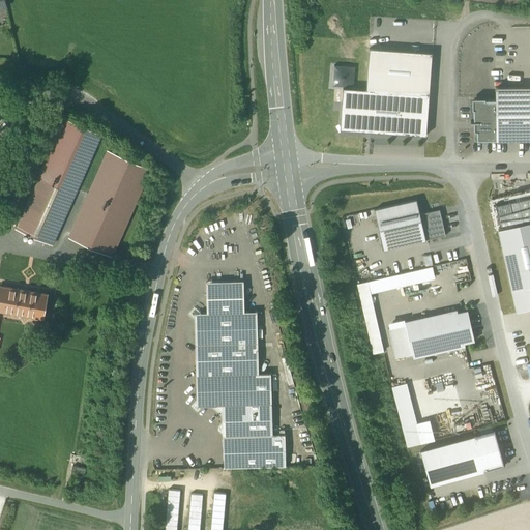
[(369,48),(366,90),(354,89),(343,89),(340,129),(369,131),(425,136),(432,54),(369,48)]
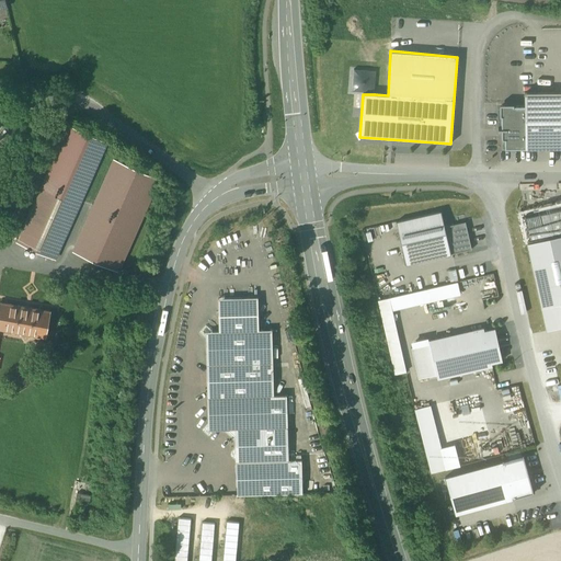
[(377,71),(354,70),(352,93),(363,94),(375,94),(377,71)]
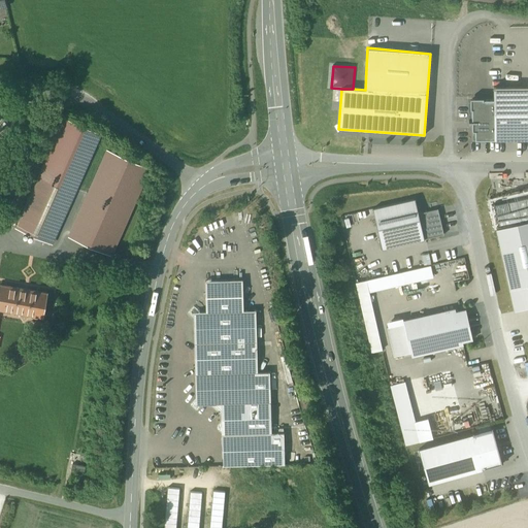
[(492,99),(470,99),(471,130),(475,130),(475,139),(527,138),(527,85),(491,85),(492,99)]
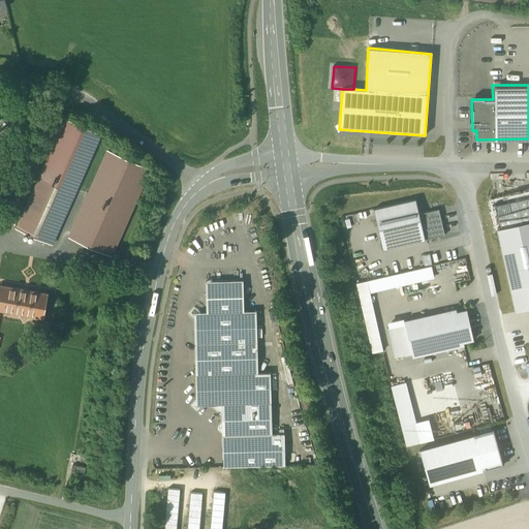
[(100,134),(65,119),(17,228),(52,244),(100,134)]
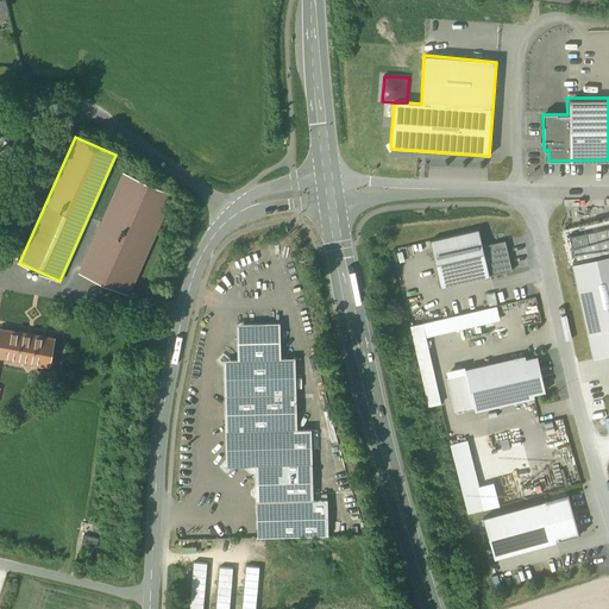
[(173,195),(123,174),(79,272),(129,294),(173,195)]
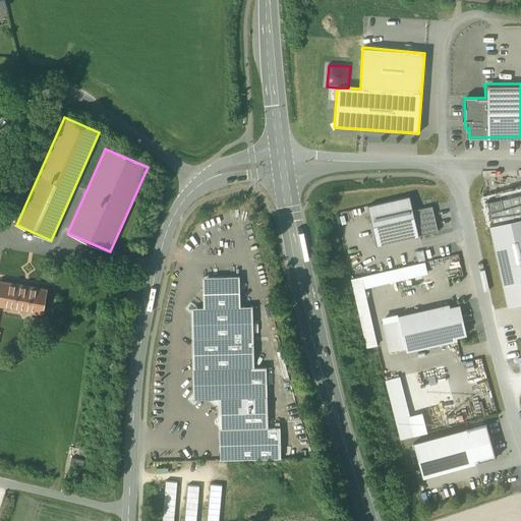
[(494,225),(489,226),(508,306),(520,302),(520,194),(505,198),(488,203),(494,225)]
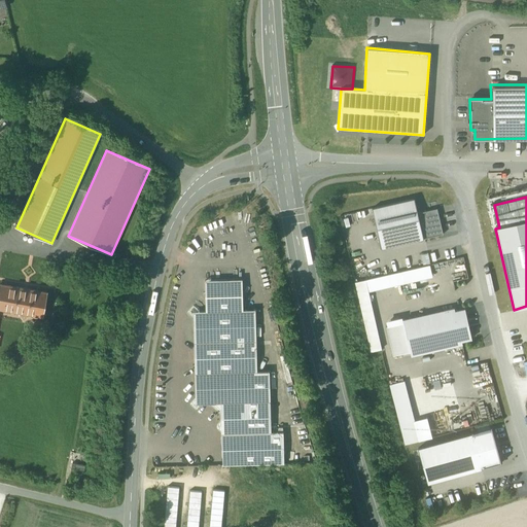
[(417,213),(414,199),(372,208),(381,249),(424,239),(443,235),(440,222),(436,209),(417,213)]
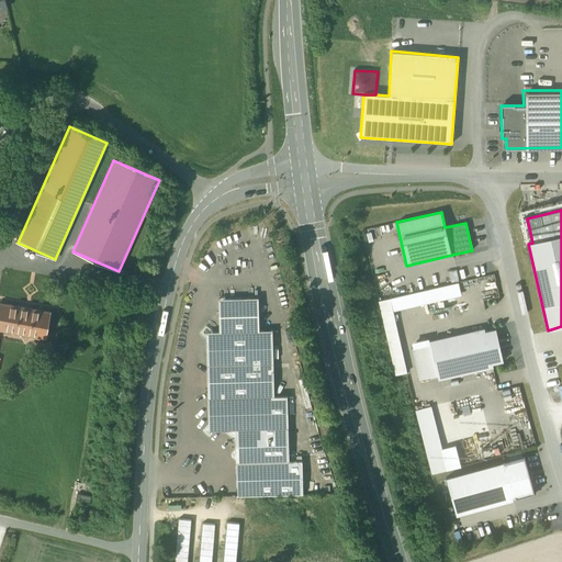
[(258,299),(218,300),(220,333),(213,333),(206,326),(200,333),(206,339),(209,425),(203,431),(210,438),(216,431),(223,430),(236,442),(236,449),(232,454),(232,458),(236,462),(237,496),(303,495),(302,460),(289,461),(288,395),(274,396),(272,330),(259,332),(258,299)]
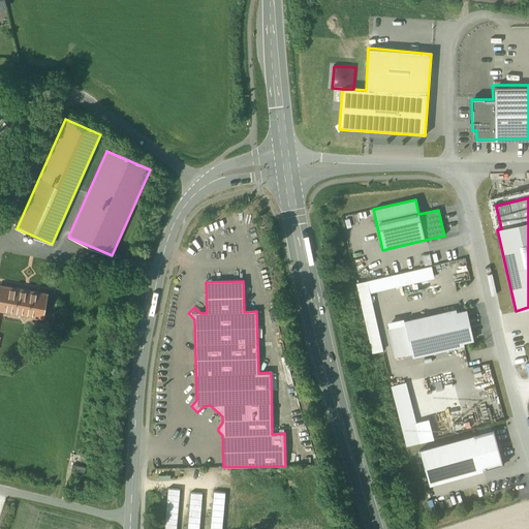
[(47,293),(1,285),(0,284),(0,310),(42,318),(43,319),(43,317),(48,294),(49,293),(47,293)]
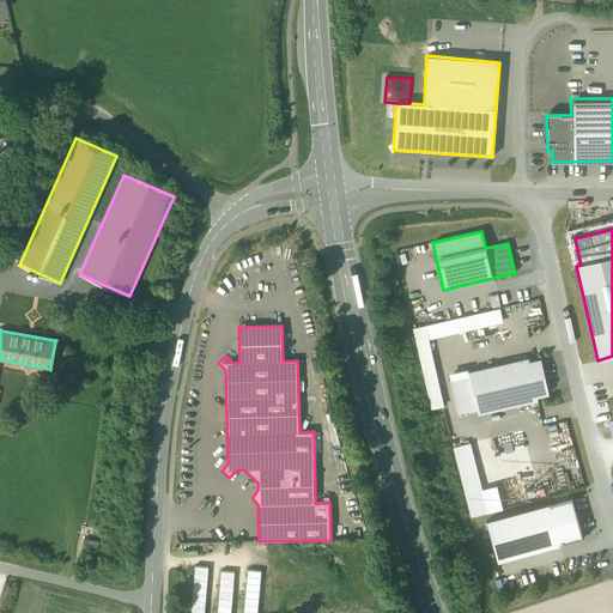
[(528,358),(468,372),(469,376),(449,381),(457,414),(477,410),(478,414),(538,401),(536,396),(548,394),(540,359),(534,360),(529,362),(528,358)]
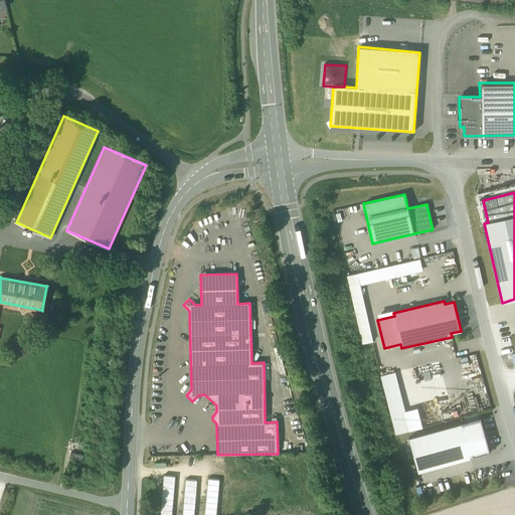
[(394,373),(380,377),(395,435),(409,431),(394,373)]
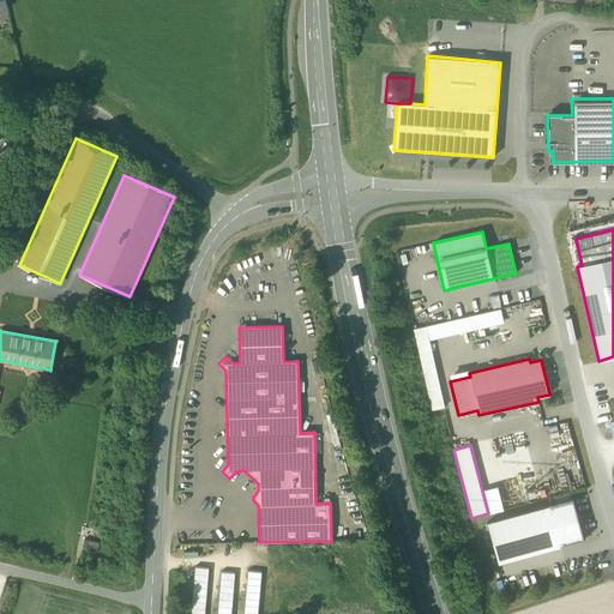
[(576,513),(572,499),(487,522),(498,563),(561,547),(585,540),(584,539),(579,524),(578,519),(576,513)]
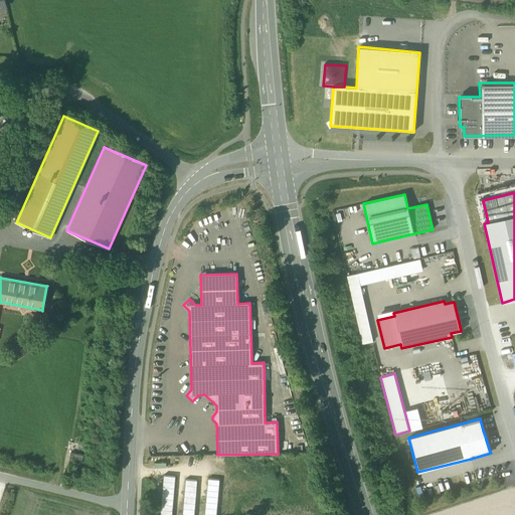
[(160,514),(171,514),(175,476),(164,475),(160,514)]
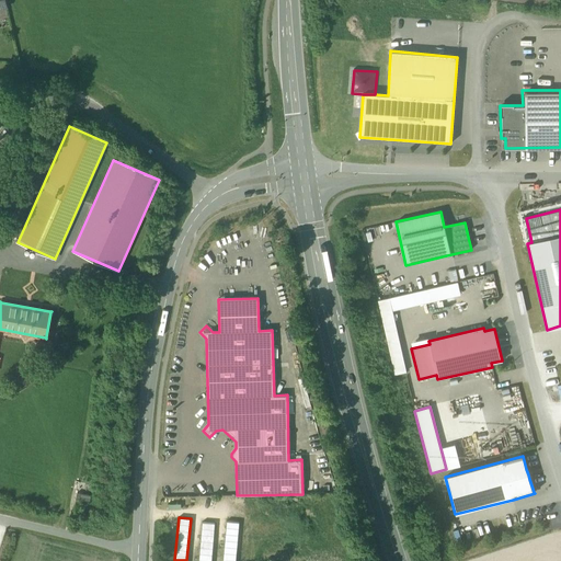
[(198,560),(210,560),(215,522),(203,521),(198,560)]
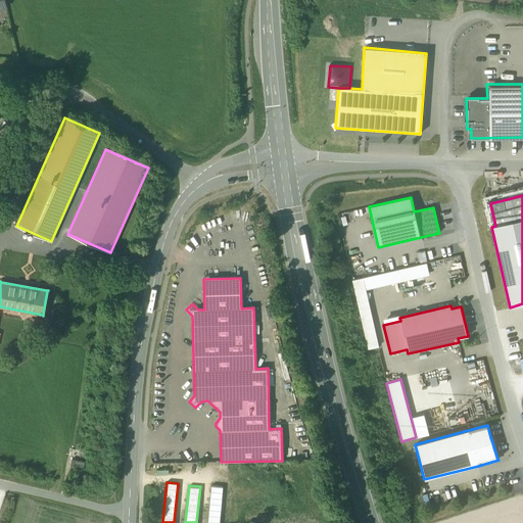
[(207,522),(219,522),(223,486),(211,485),(207,522)]
